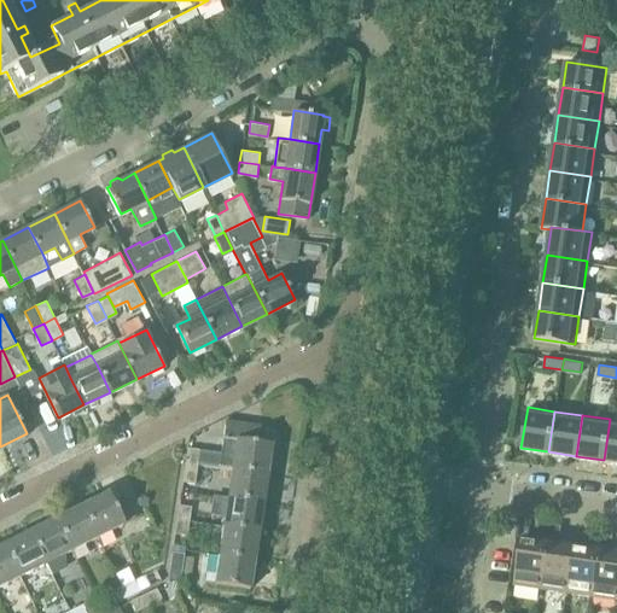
[(219,466),(233,467),(267,473),(272,441),(258,438),(261,422),(226,416),(219,466)]
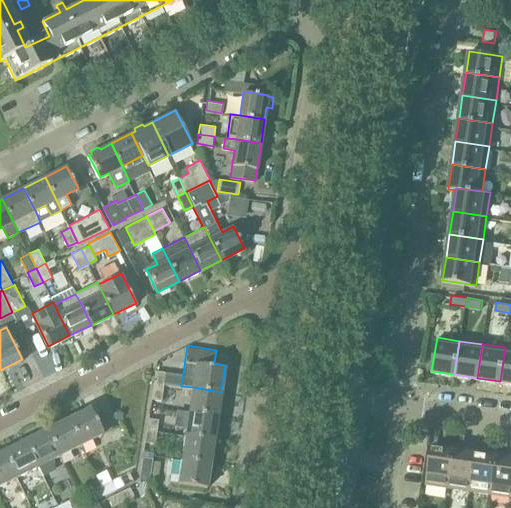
[(510,348),(505,347),(500,381),(510,382),(510,348)]
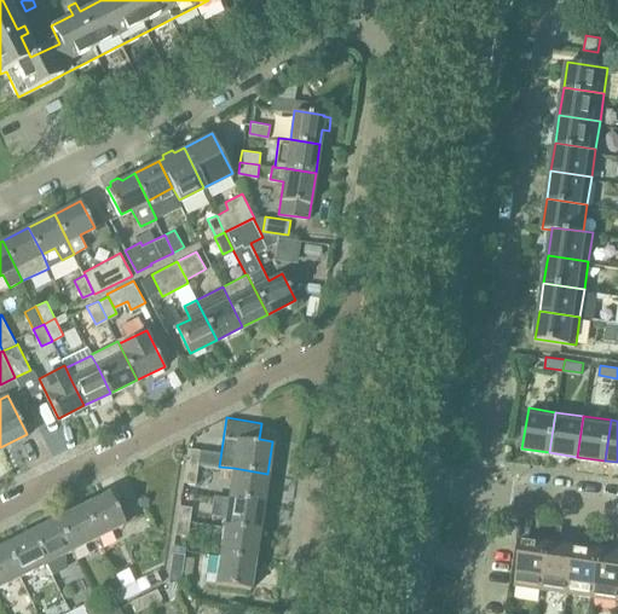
[(186,463),(198,465),(201,449),(189,446),(186,463)]
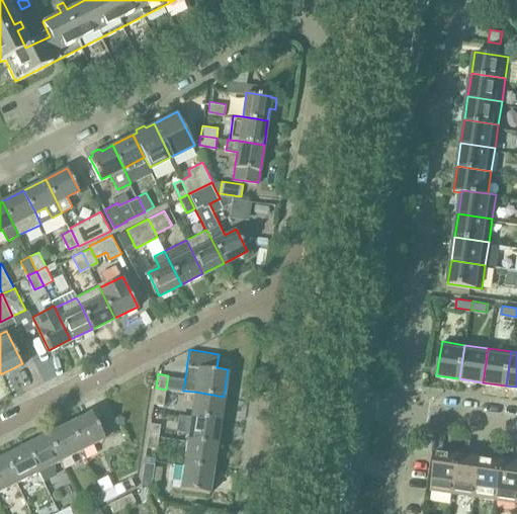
[(164,404),(166,390),(156,388),(153,403),(164,404)]
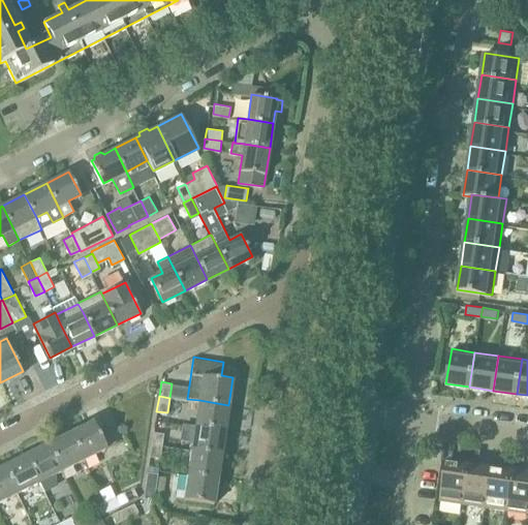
[(197,414),(195,425),(225,429),(228,405),(199,400),(197,414)]
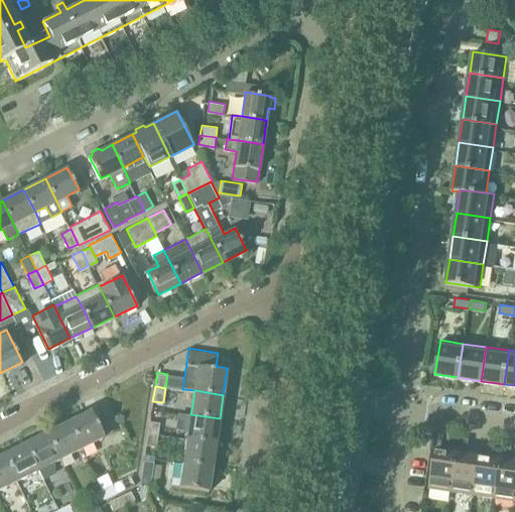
[(92,409),(69,420),(82,446),(105,435),(92,409)]
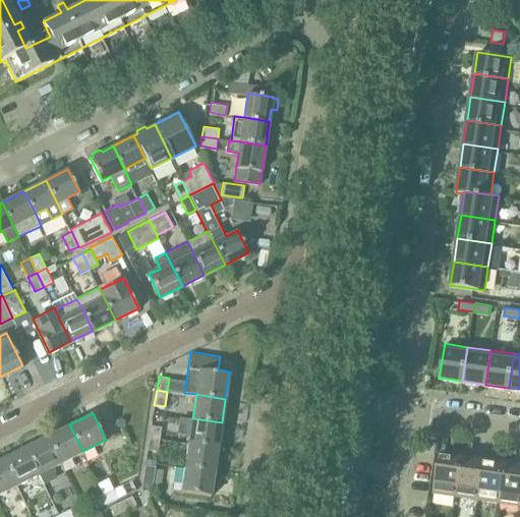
[(190,436),(189,442),(219,446),(222,422),(192,418),(190,436)]
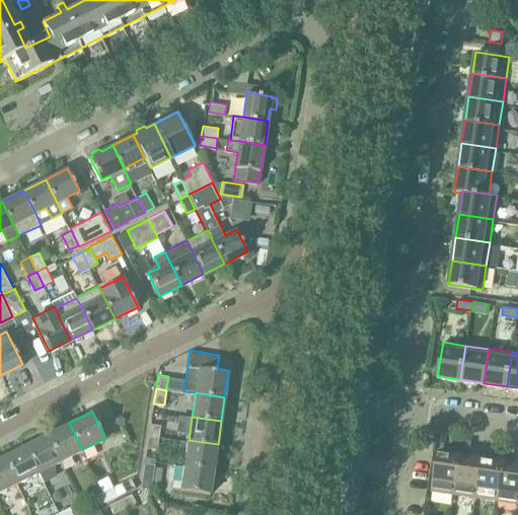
[(151,422),(149,434),(159,436),(161,424),(151,422)]
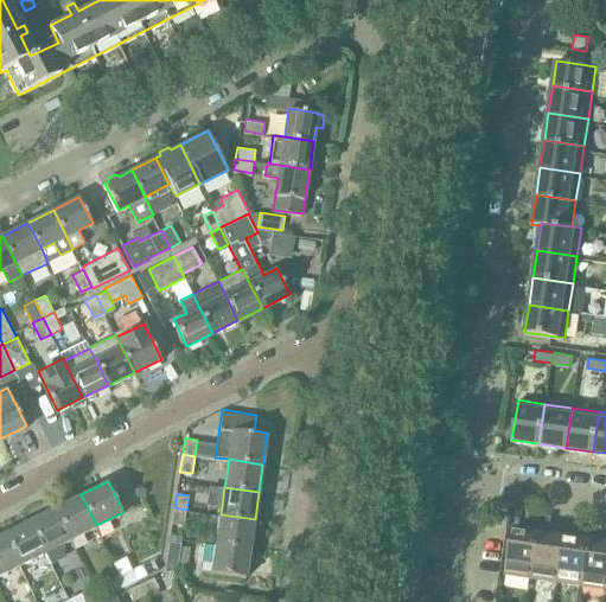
[(81,494),(56,507),(71,538),(82,532),(96,525),(81,494)]
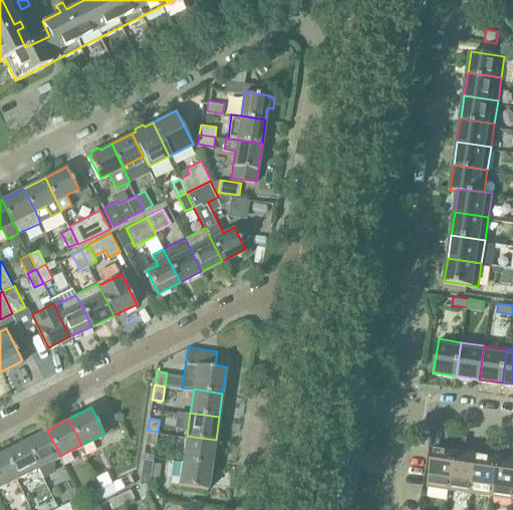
[(25,441),(38,466),(43,477),(56,470),(51,460),(60,456),(47,430),(25,441)]
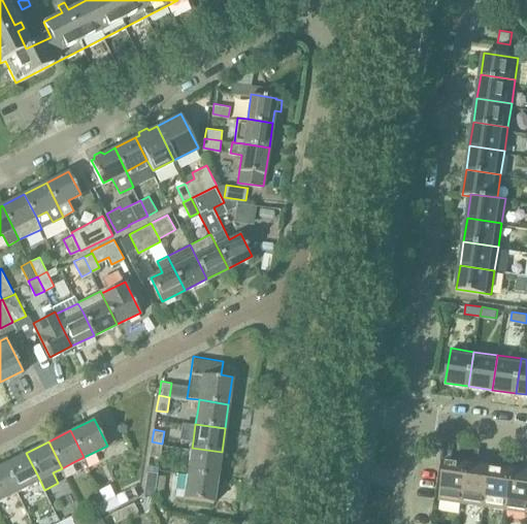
[(160,456),(162,444),(152,441),(150,454),(160,456)]
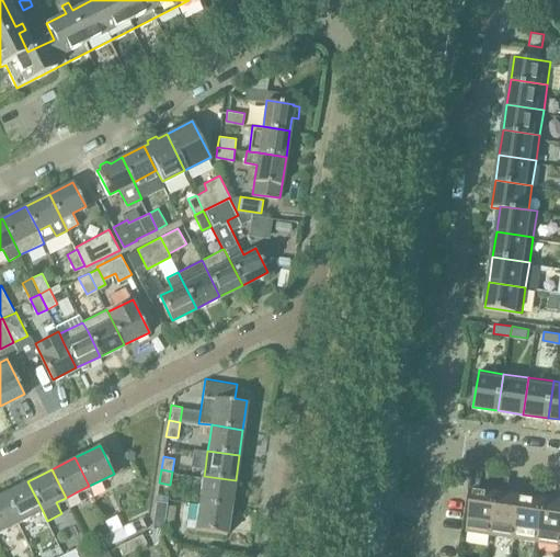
[(496,485),(499,474),(489,473),(488,484),(496,485)]
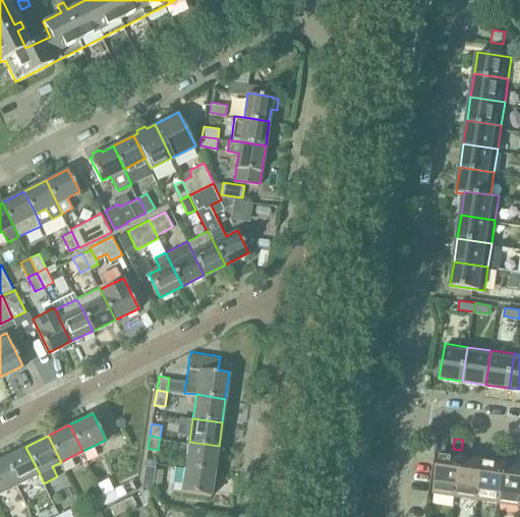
[(463,440),(461,450),(471,451),(473,442),(463,440)]
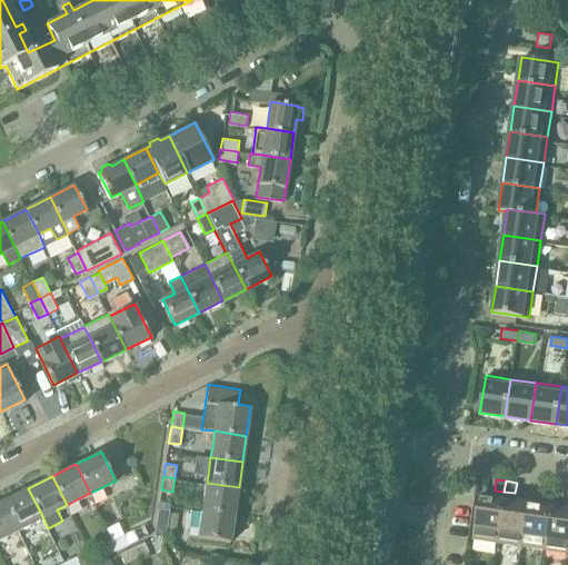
[(203,505),(202,509),(235,514),(239,487),(207,483),(203,505)]
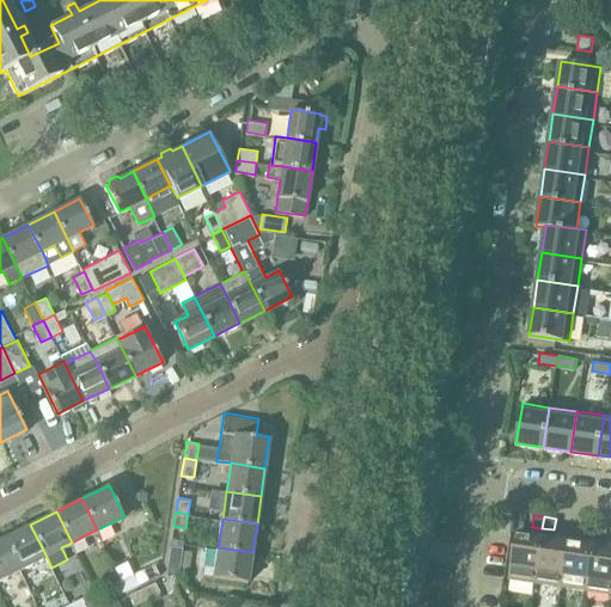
[(593,535),(594,525),(585,523),(584,534),(593,535)]
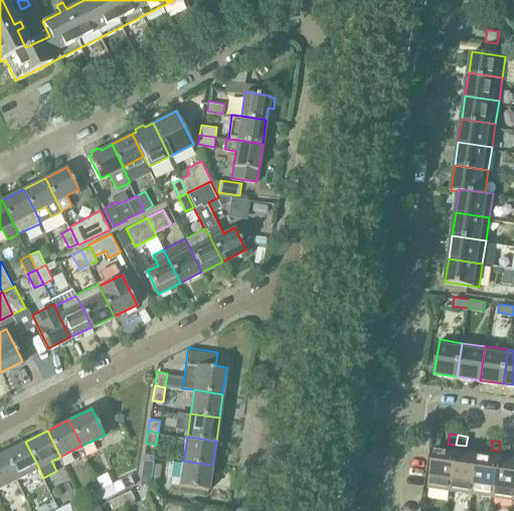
[(25,442),(4,452),(17,478),(38,467),(25,442)]
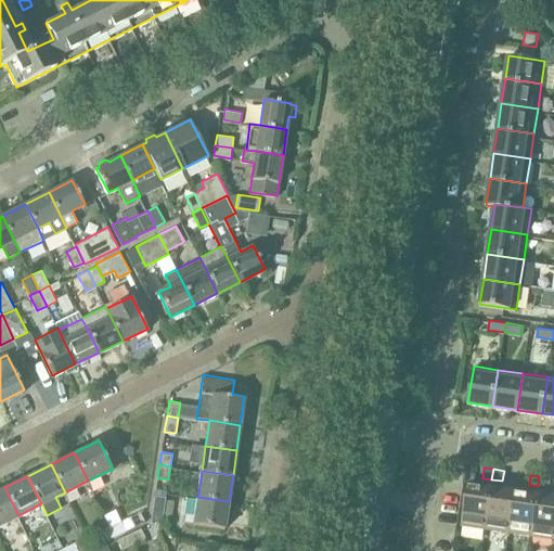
[(551,477),(539,476),(538,486),(549,488),(551,477)]
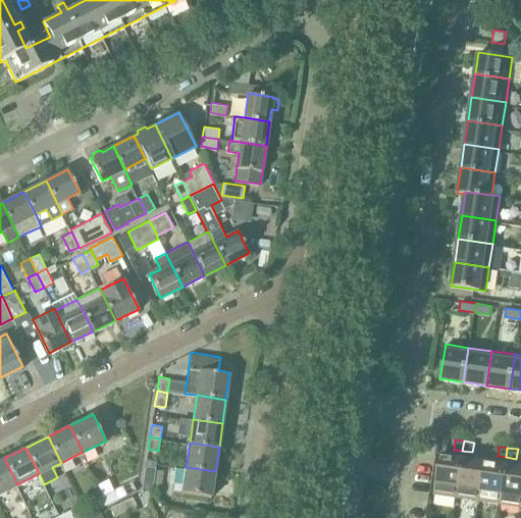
[(456,496),(462,457),(439,454),(434,491),(456,496)]
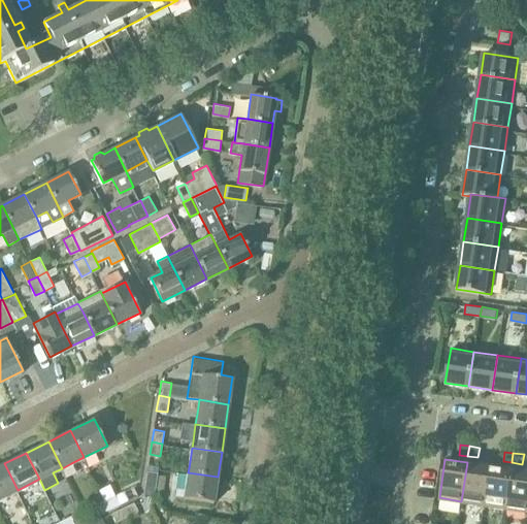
[(483,504),(489,465),(467,462),(461,501),(483,504)]
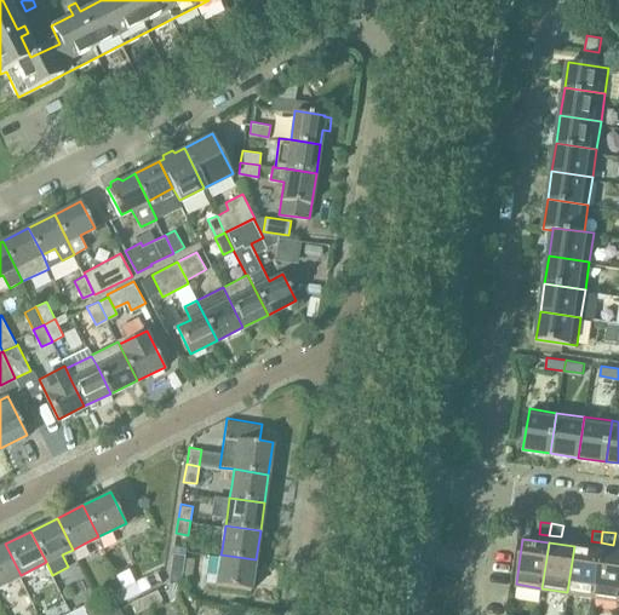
[(0,546),(0,585),(21,575),(5,544),(0,546)]
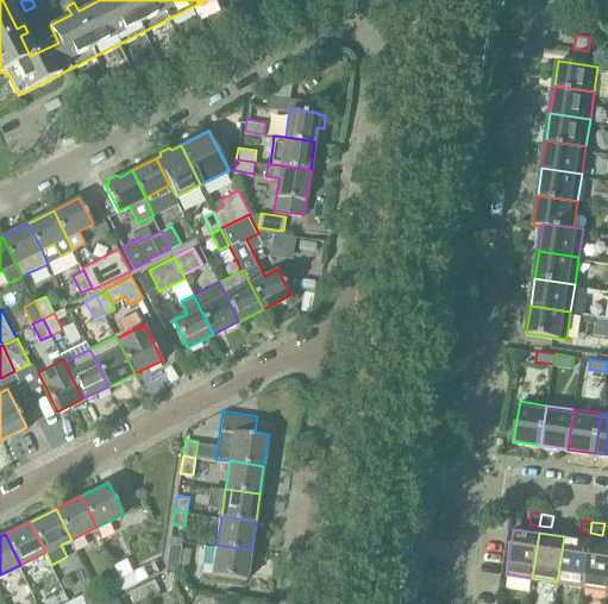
[(583,585),(589,540),(564,536),(557,582),(583,585)]
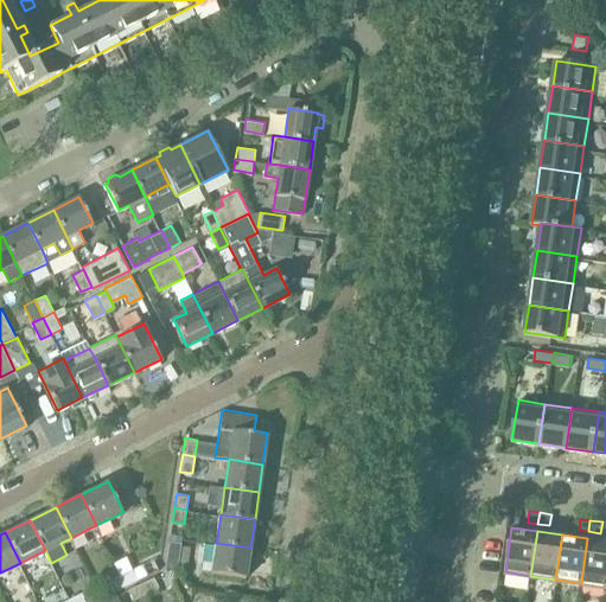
[(605,540),(587,538),(581,583),(605,587),(605,540)]
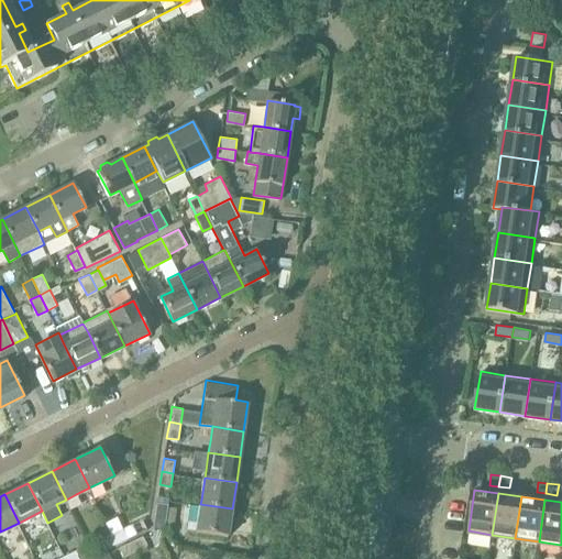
[(157,502),(155,513),(155,515),(166,517),(168,504),(157,502)]
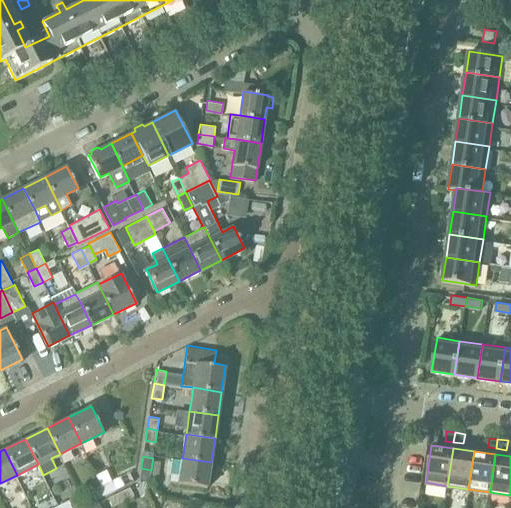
[(170,480),(179,481),(208,485),(211,462),(182,458),(180,473),(171,472),(170,480)]
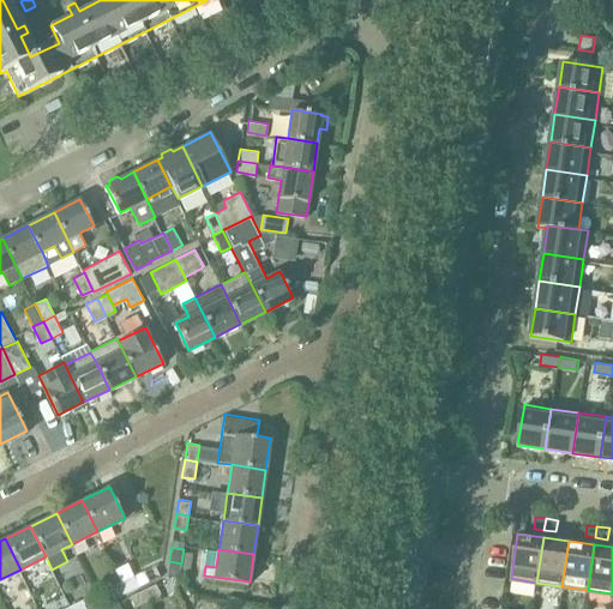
[(181,564),(169,561),(167,576),(179,577),(181,564)]
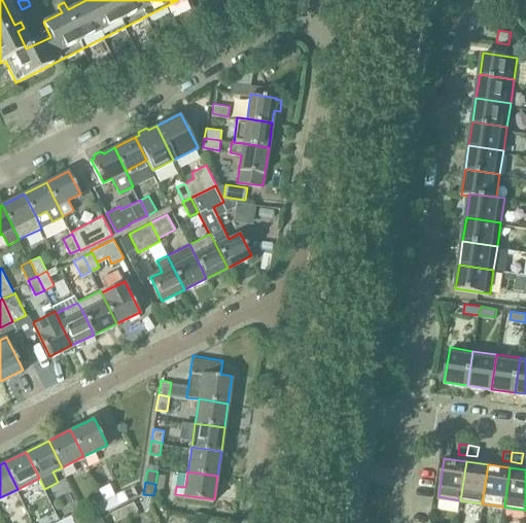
[(104,499),(108,508),(119,502),(115,494),(104,499)]
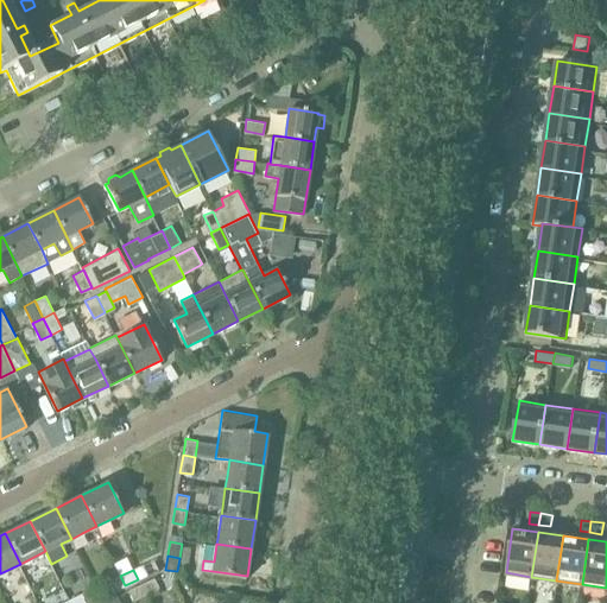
[(112,592),(125,585),(120,576),(107,582),(112,592)]
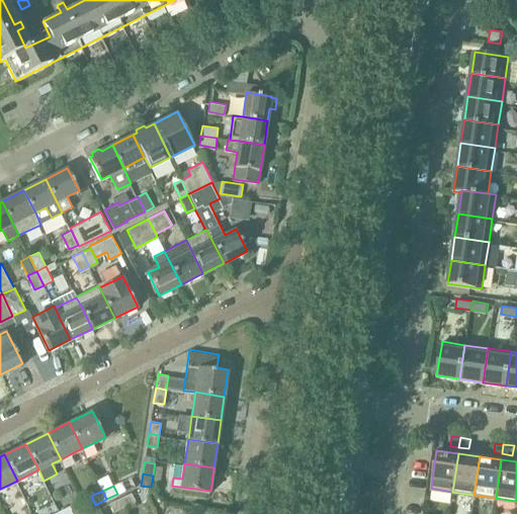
[(132,492),(122,496),(127,506),(136,502),(132,492)]
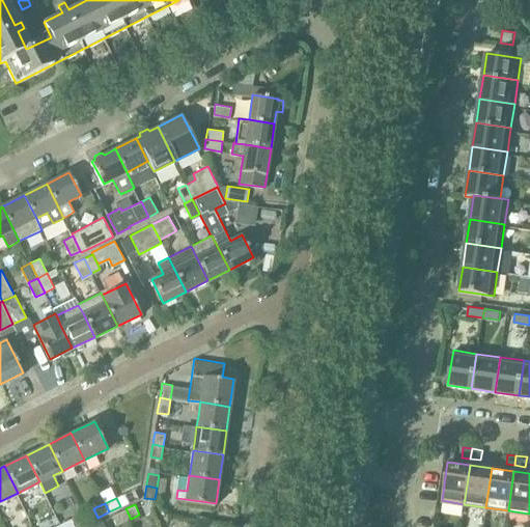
[(131,519),(126,508),(112,516),(116,525),(131,519)]
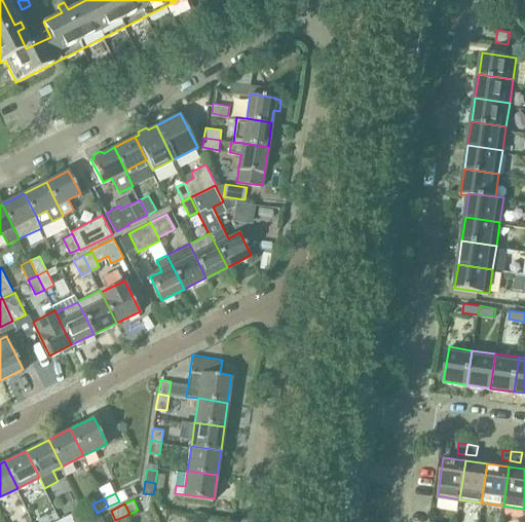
[(59,519),(61,521),(74,521),(71,513),(59,519)]
